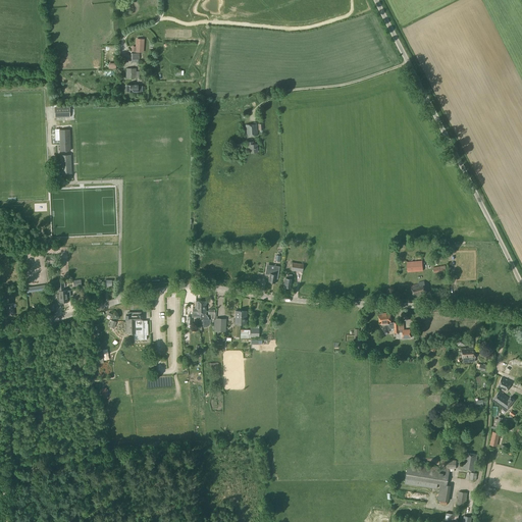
[(125,79),(136,79),(136,68),(125,68),(125,79)]
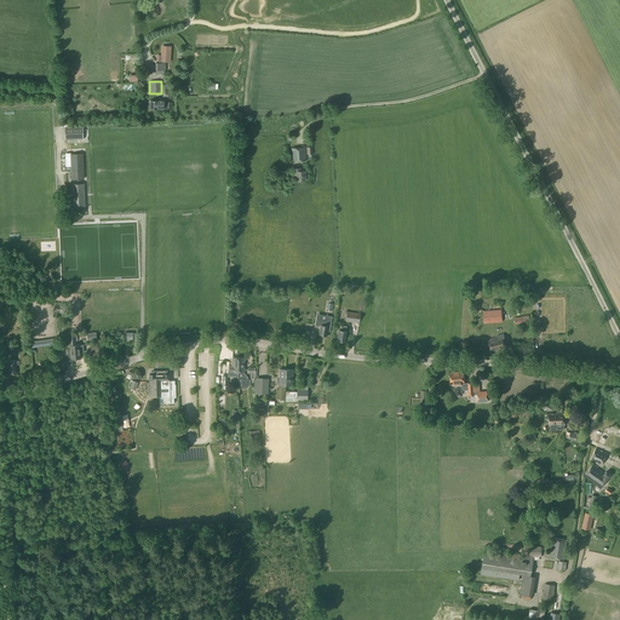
[(64,128),(65,141),(82,139),(82,128),(64,128)]
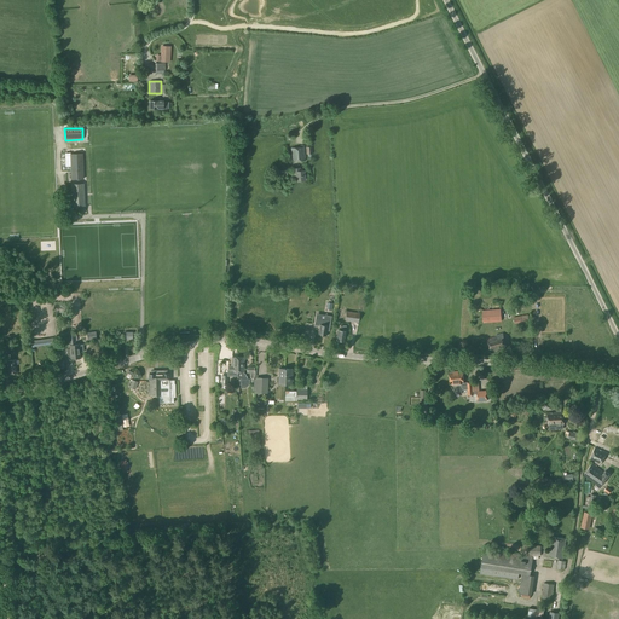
[(291,149),(291,162),(305,161),(305,148),(291,149)]
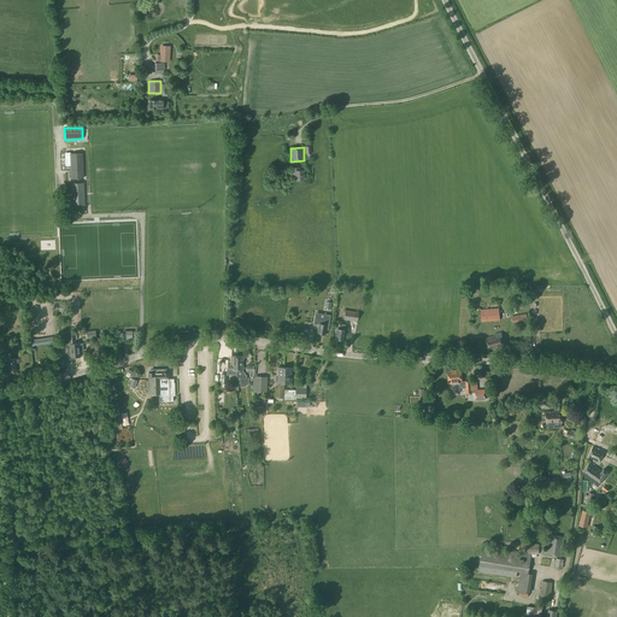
[(83,178),(82,153),(70,154),(71,178),(83,178)]
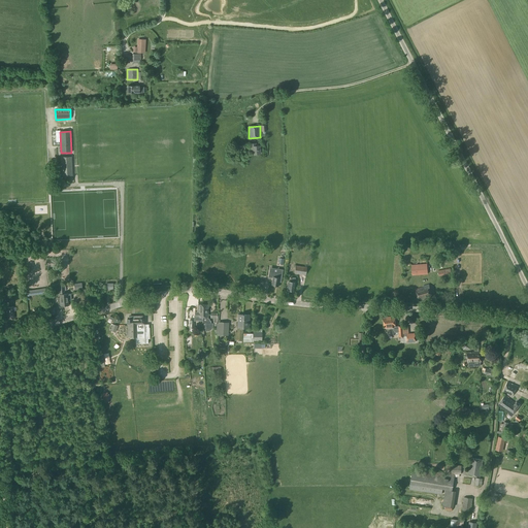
[(251,143),(251,151),(253,151),(253,155),(260,154),(260,145),(256,145),(256,143),(251,143)]
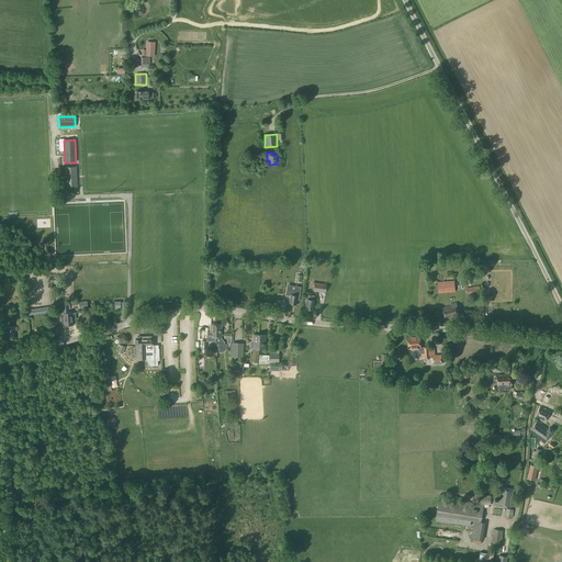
[(65,167),(66,188),(77,188),(76,167),(65,167)]
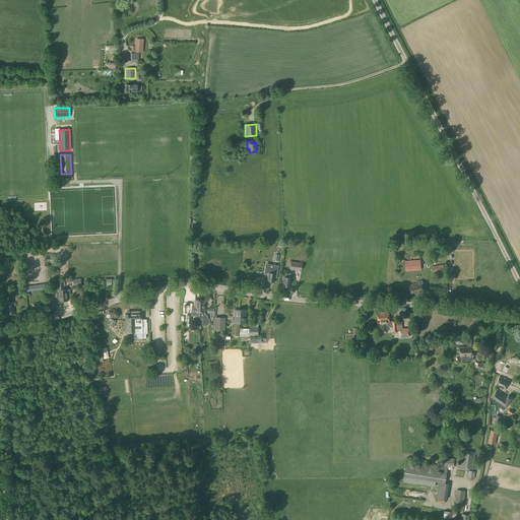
[(405,261),(406,271),(421,270),(420,260),(405,261)]
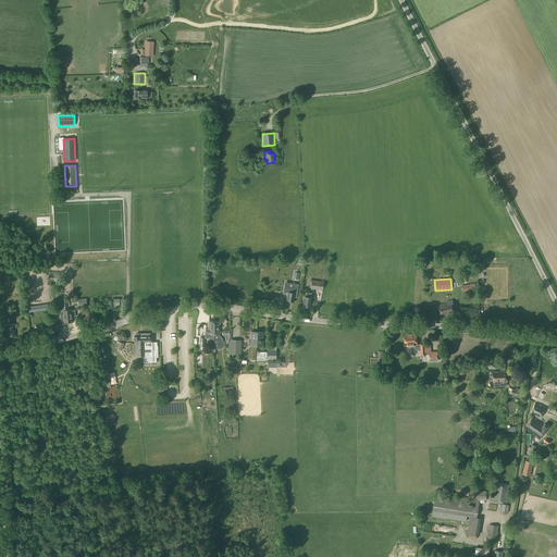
[(310,288),(322,289),(323,282),(311,281),(310,288)]
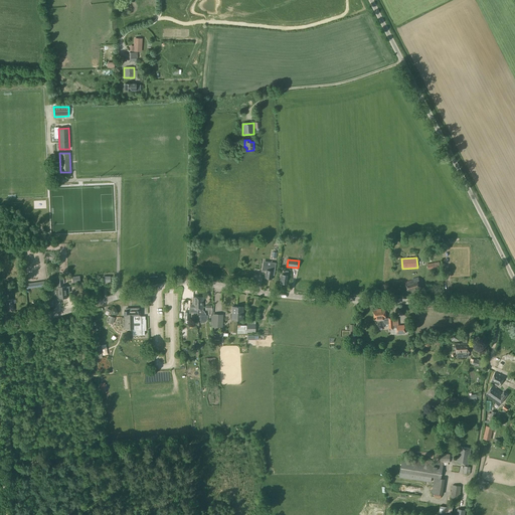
[(263,265),(262,271),(266,271),(265,279),(272,280),(272,276),(274,276),(276,264),(272,263),(271,266),(263,265)]
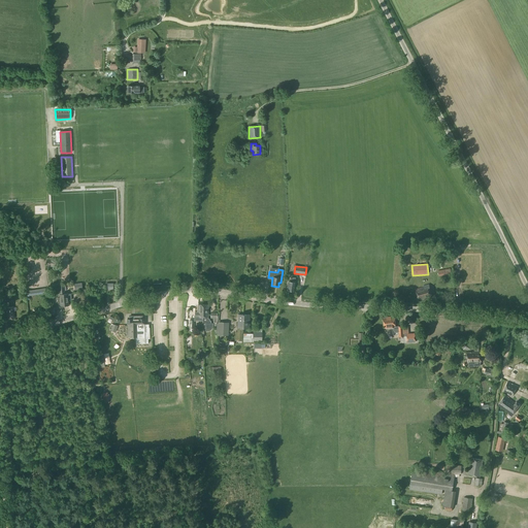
[(415,290),(419,301),(432,297),(428,285),(422,287),(423,287),(415,290)]
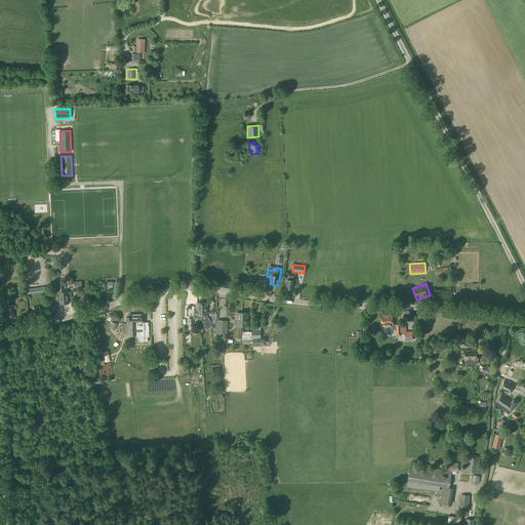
[(194,311),(194,315),(202,315),(202,304),(197,304),(197,311),(194,311)]
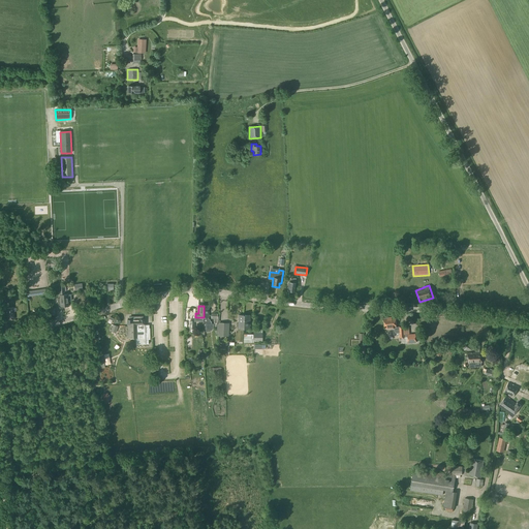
[(203,327),(203,330),(206,329),(206,330),(208,330),(209,330),(210,330),(211,330),(211,329),(212,328),(212,327),(212,324),(211,324),(211,321),(210,321),(210,320),(210,319),(209,319),(209,306),(204,306),(204,317),(203,327)]
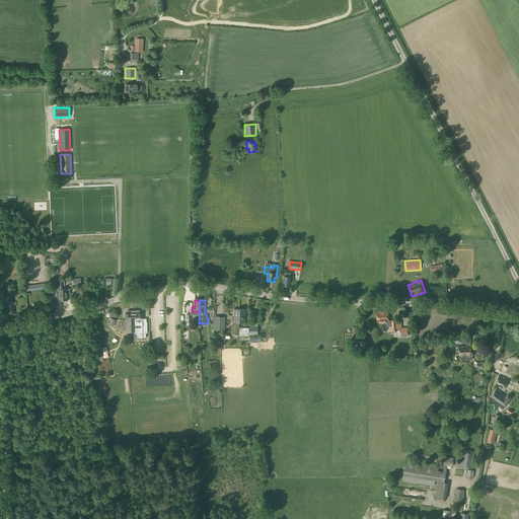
[(13,302),(6,302),(7,313),(14,313),(13,305),(16,305),(15,302),(13,302)]
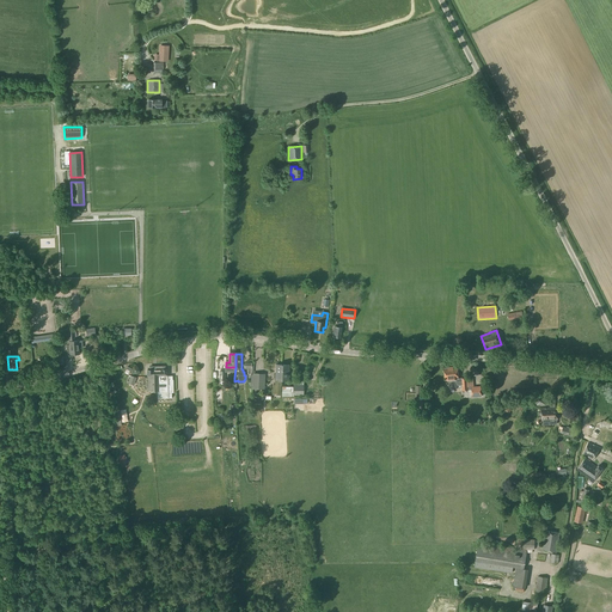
[(458,368),(445,369),(445,380),(456,379),(456,381),(456,383),(458,385),(461,385),(463,391),(471,390),(472,397),(482,397),(481,386),(467,387),(467,378),(458,379),(458,368)]
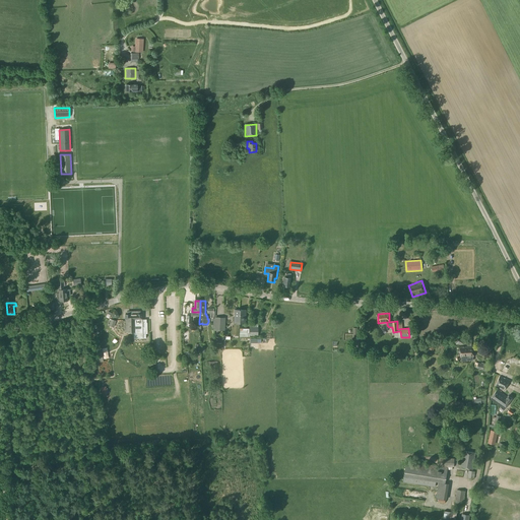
[(147,333),(147,323),(145,323),(145,320),(144,320),(142,320),(142,314),(132,314),(125,314),(126,332),(134,332),(134,338),(145,338),(145,333),(147,333)]
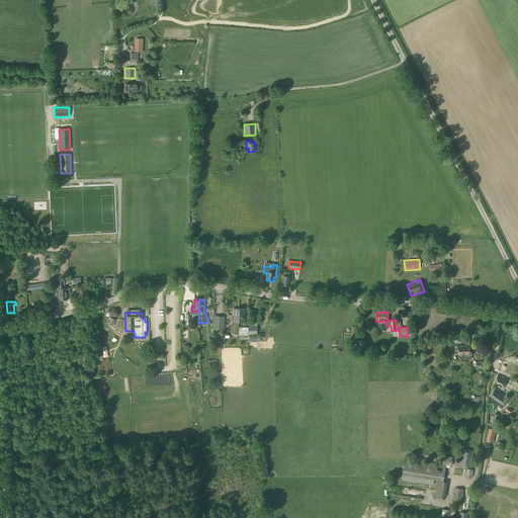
[(224,318),(214,317),(213,328),(223,329),(224,318)]
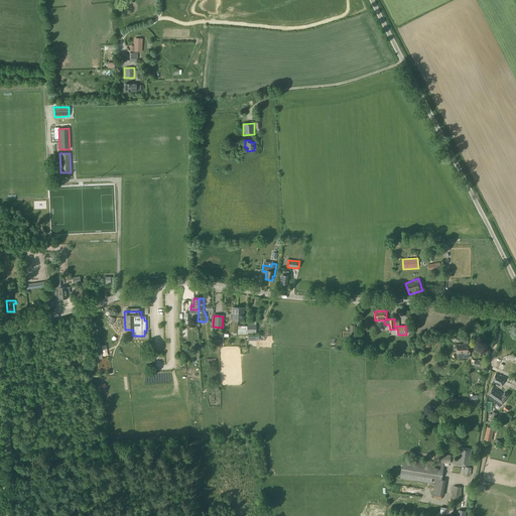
[(247,335),(247,334),(256,334),(256,325),(247,325),(247,327),(238,326),(238,334),(247,335)]
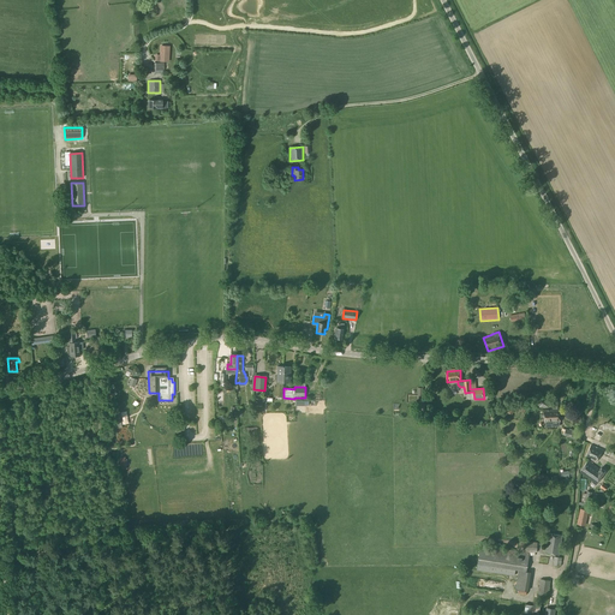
[(503,411),(512,415),(514,407),(507,404),(503,411)]
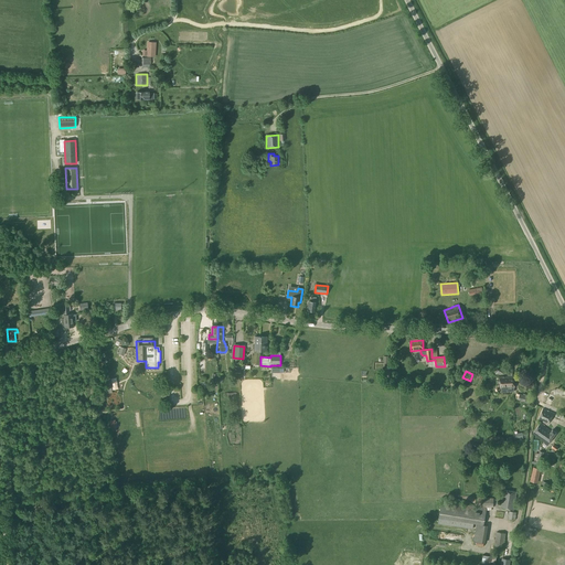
[(508,376),(500,376),(500,390),(501,390),(501,392),(508,392),(508,388),(509,388),(509,386),(507,384),(507,380),(508,380),(508,376)]
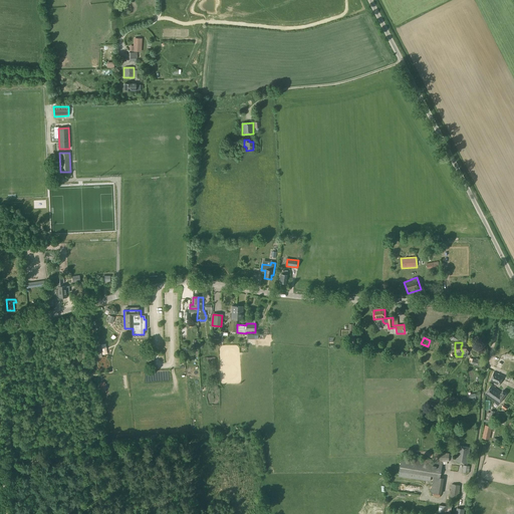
[(99,344),(91,345),(94,358),(101,356),(100,352),(99,344)]
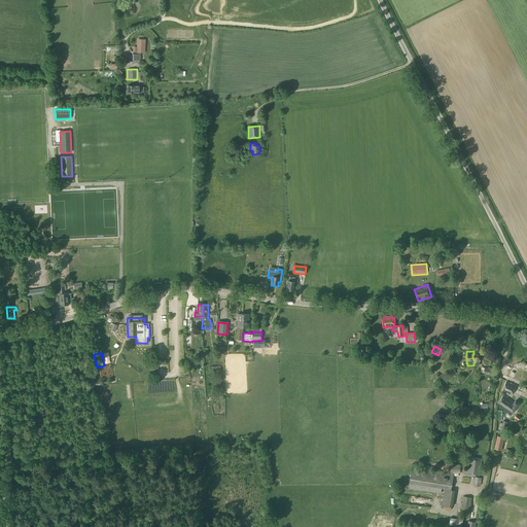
[(484,367),(483,374),(492,377),(494,371),(484,367)]
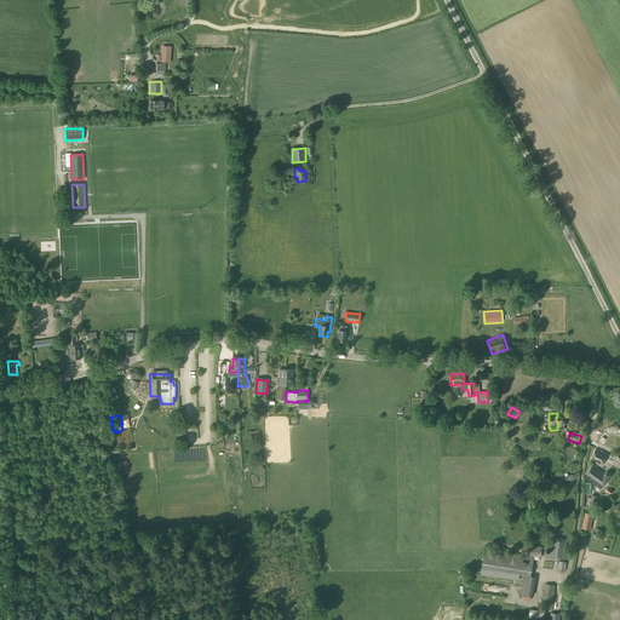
[(591,460),(602,465),(607,453),(596,448),(591,460)]
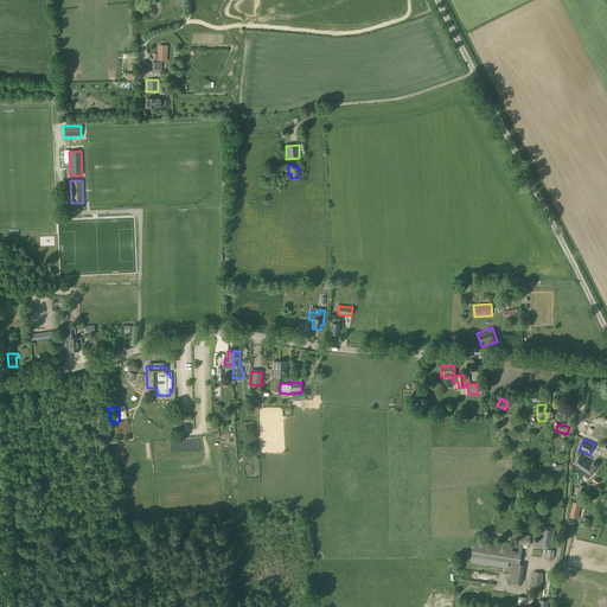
[(573,466),(588,478),(598,466),(593,462),(593,464),(580,455),(573,466)]
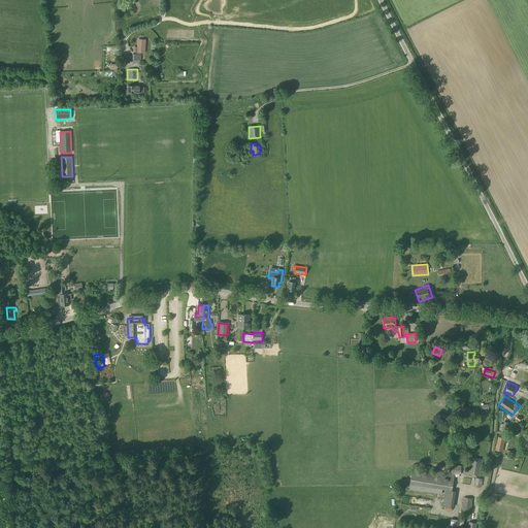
[(495,450),(501,451),(504,438),(498,437),(495,450)]
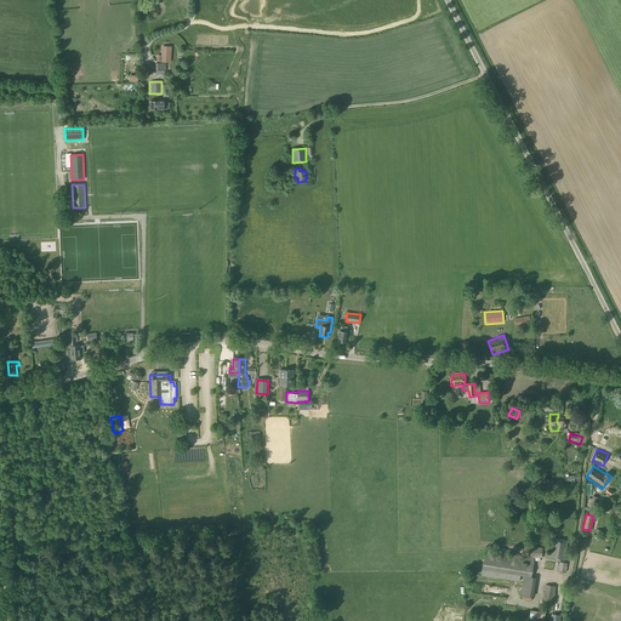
[(551,558),(565,560),(568,541),(554,539),(551,558)]
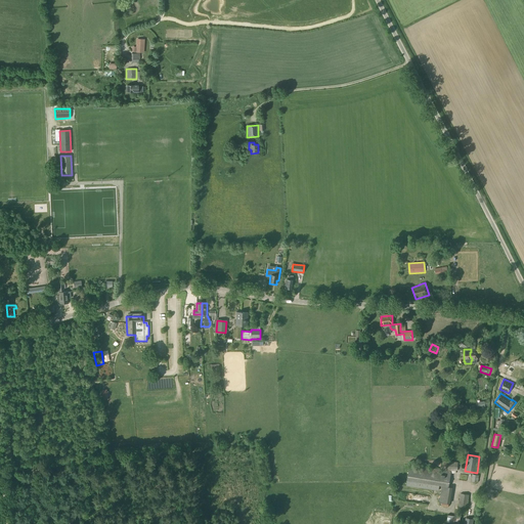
[(443,470),(451,471),(455,471),(457,471),(457,463),(443,462),(443,470)]
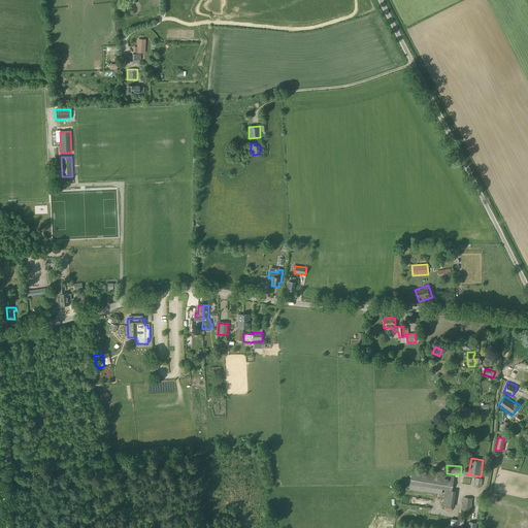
[(413,468),(409,489),(441,494),(442,489),(452,490),(454,476),(454,475),(447,474),(443,473),(413,468)]
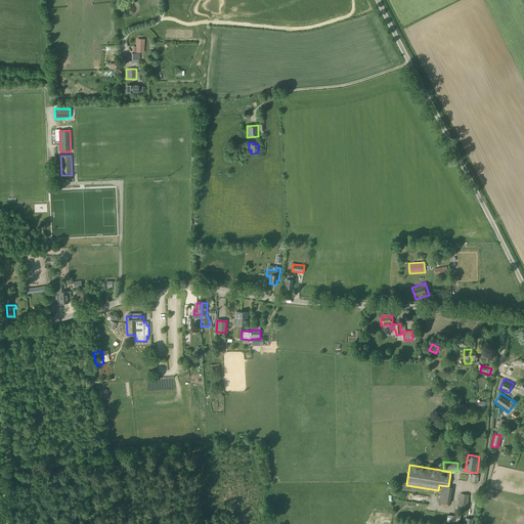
[(459,509),(467,510),(470,495),(461,493),(459,509)]
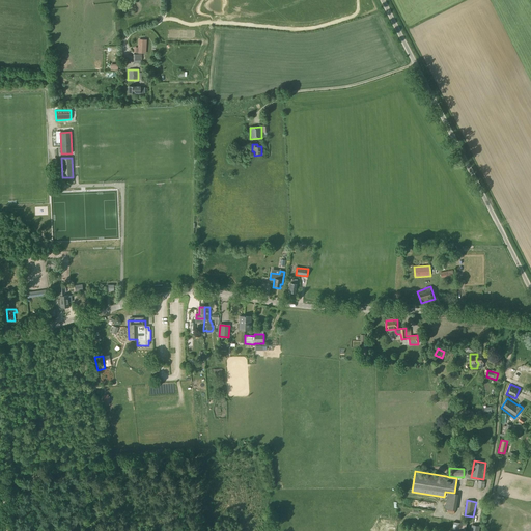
[(475,519),(472,530),(479,530),(481,521),(475,519)]
